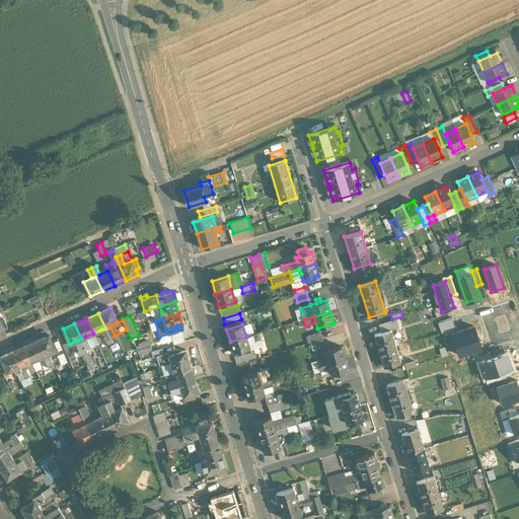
[(115,336),(109,325),(105,328),(110,340),(116,338),(116,336),(115,336)]
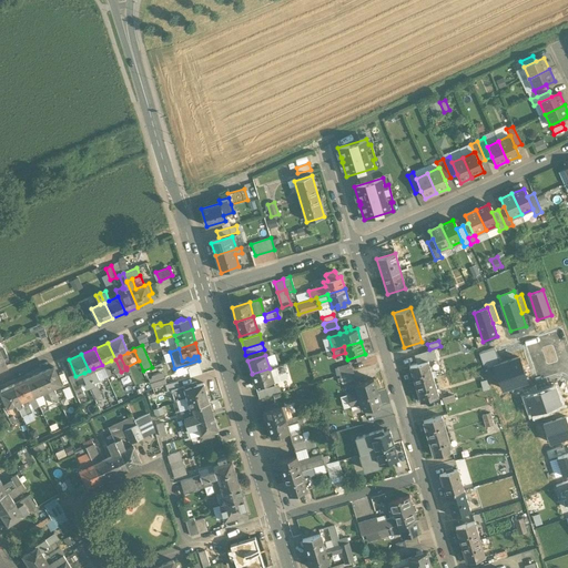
[(519,357),(494,366),(503,392),(527,383),(519,357)]
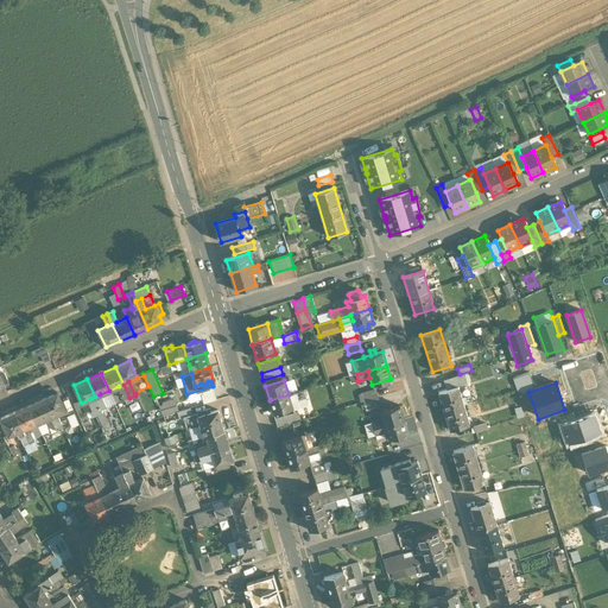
[(130,398),(124,385),(119,386),(125,401),(130,400),(130,398)]
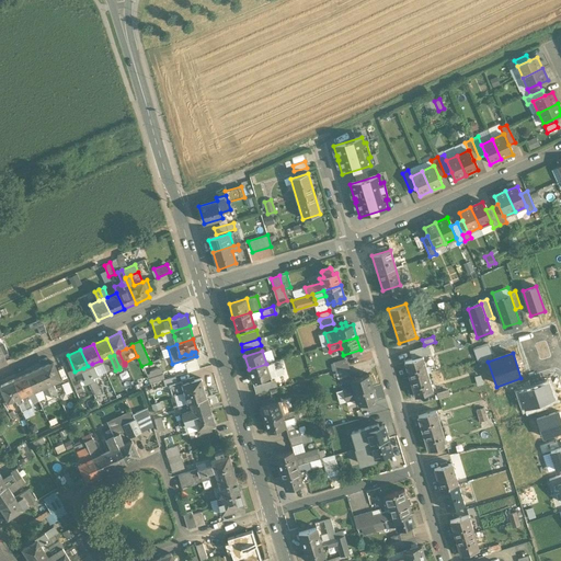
[(422,357),(404,363),(414,397),(433,391),(422,357)]
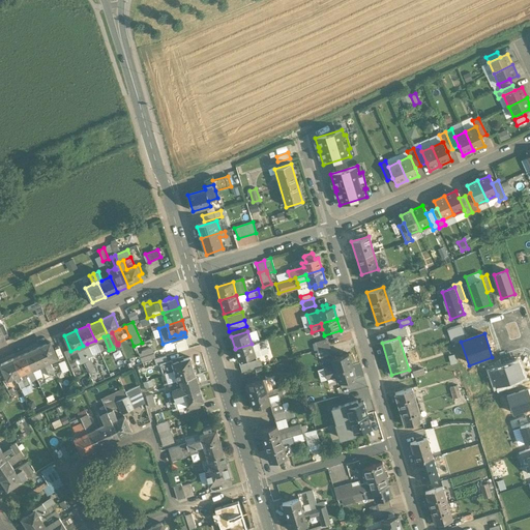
[(252,344),(235,349),(239,361),(255,356),(254,351),(267,347),(264,340),(252,344)]
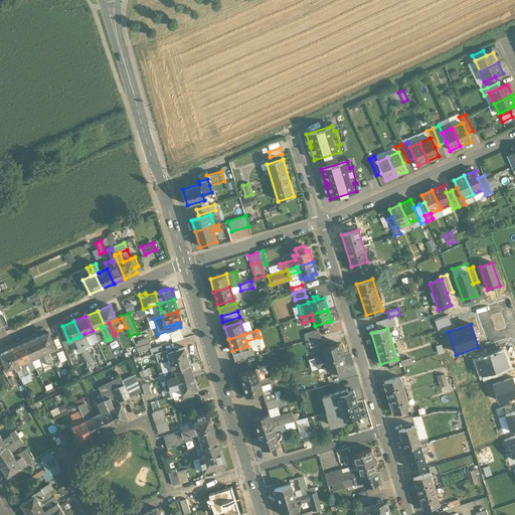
[(316,330),(305,333),(307,341),(318,337),(316,330)]
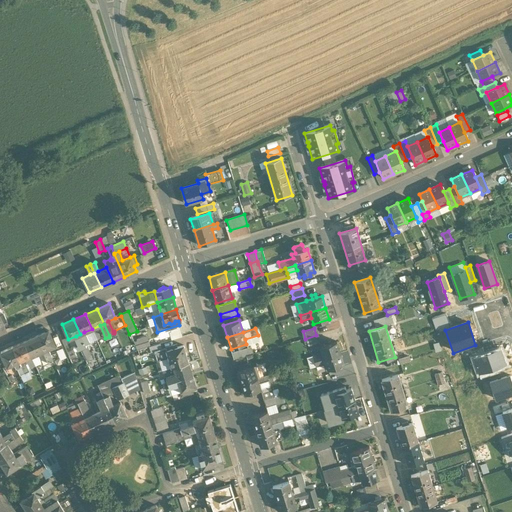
[(48,331),(36,336),(42,351),(47,349),(54,345),(48,331)]
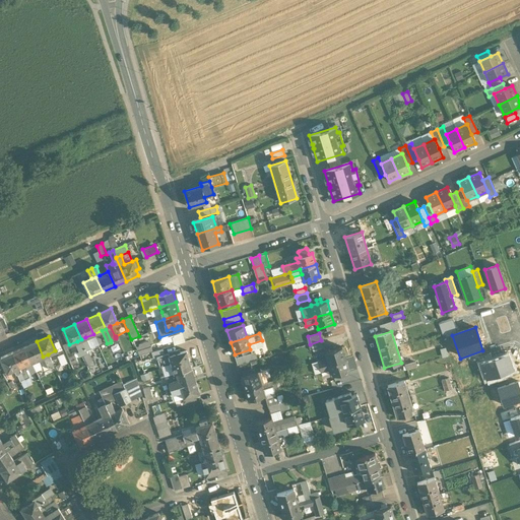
[(90,347),(85,337),(81,339),(85,349),(90,347)]
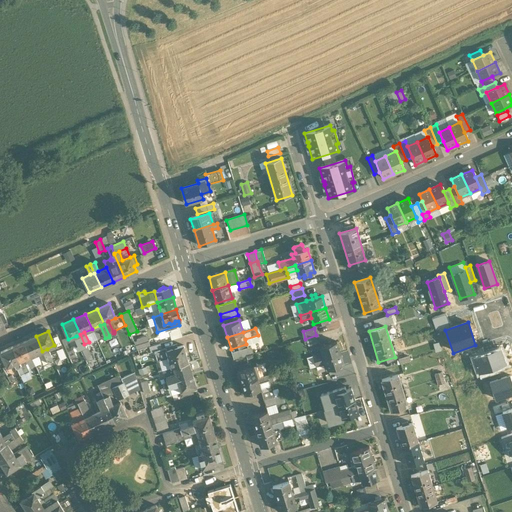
[(84,344),(80,334),(76,336),(80,346),(84,344)]
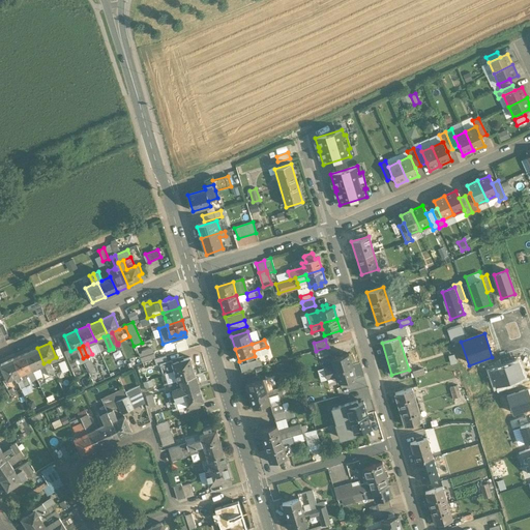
[(140,351),(143,361),(157,356),(154,347),(140,351)]
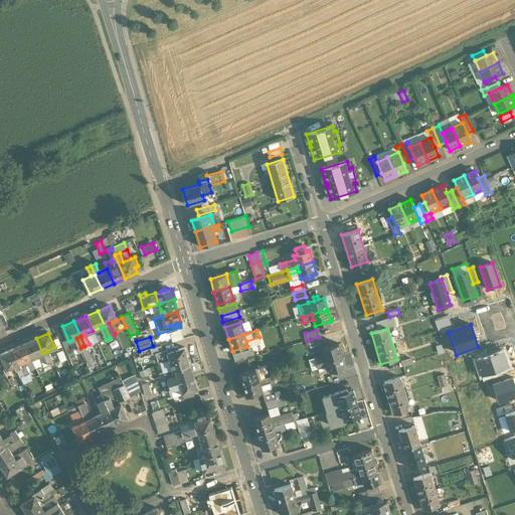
[(318,337),(307,341),(309,348),(321,345),(318,337)]
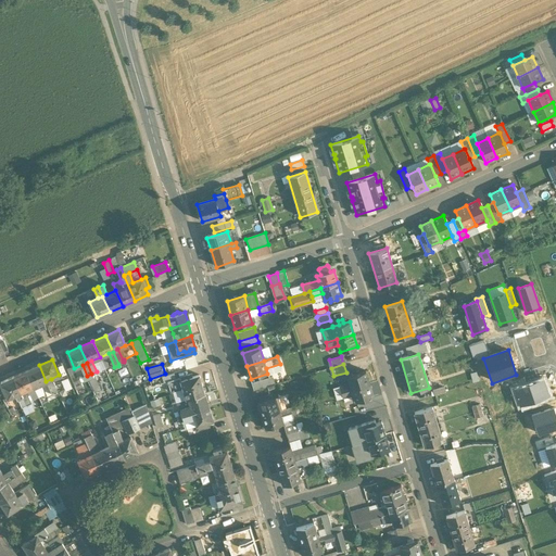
[(46,381),(39,365),(26,370),(33,387),(42,382),(46,381)]
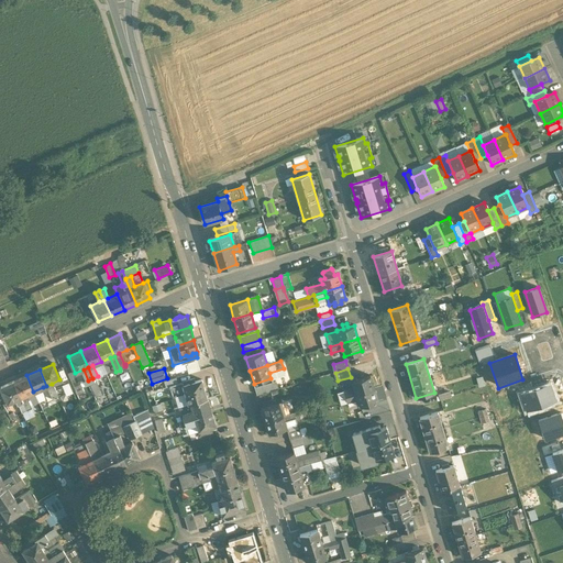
[(33,392),(26,375),(13,382),(20,397),(28,394),(33,392)]
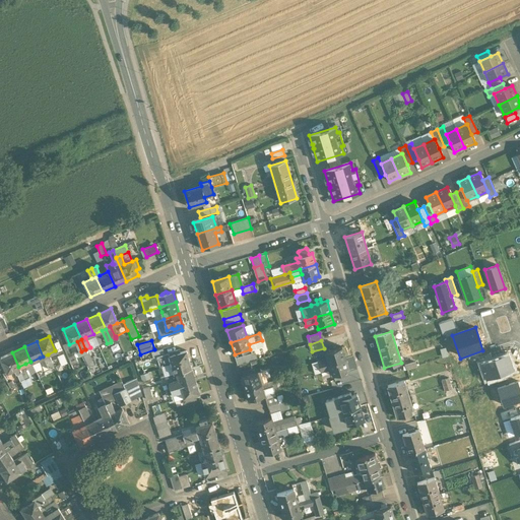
[(341,347),(325,352),(327,359),(328,364),(344,360),(341,347)]
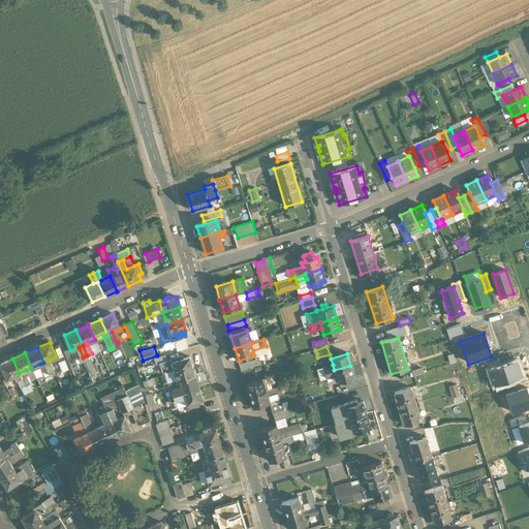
[(189,356),(181,360),(180,356),(170,360),(174,369),(177,380),(179,379),(194,375),(189,356)]
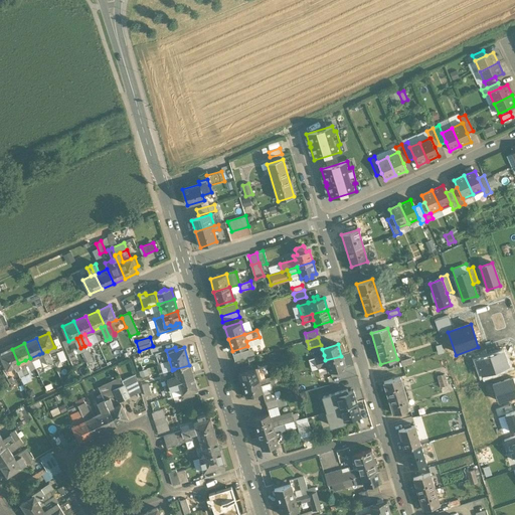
[(61,348),(56,350),(60,359),(65,357),(61,348)]
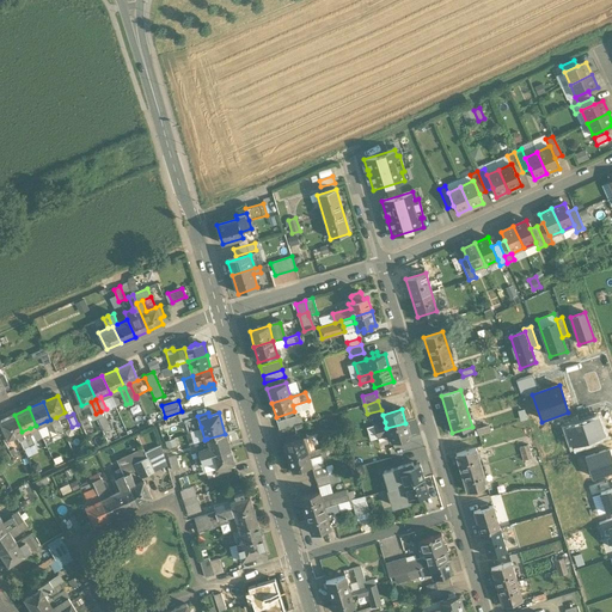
[(22,432),(14,415),(0,422),(4,429),(0,430),(2,435),(5,434),(7,439),(16,435),(18,440),(19,439),(24,436),(22,432)]
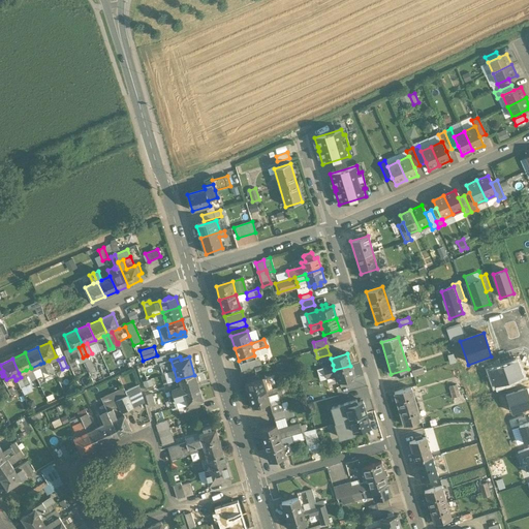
[(170,360),(159,363),(162,373),(174,369),(170,360)]
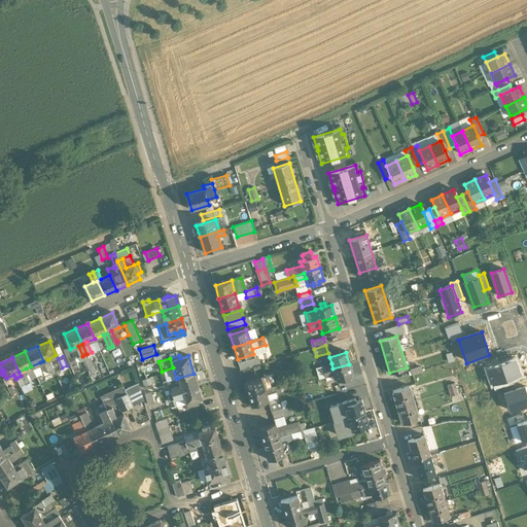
[(496,358),(485,362),(487,369),(488,369),(499,364),(496,358)]
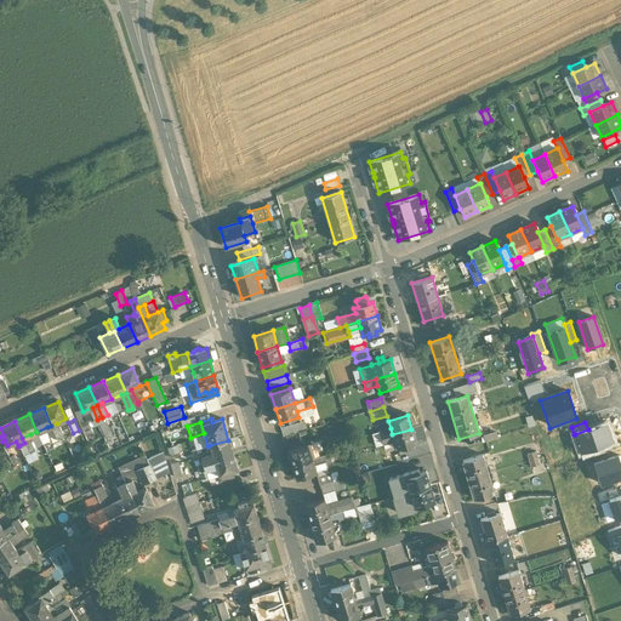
[(68,427),(60,431),(58,428),(60,427),(57,423),(51,426),(57,440),(68,436),(68,434),(70,433),(68,427)]
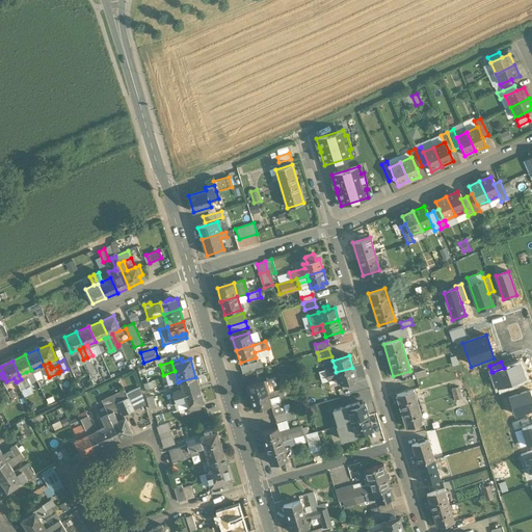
[(251,364),(241,368),(243,374),(254,371),(251,364)]
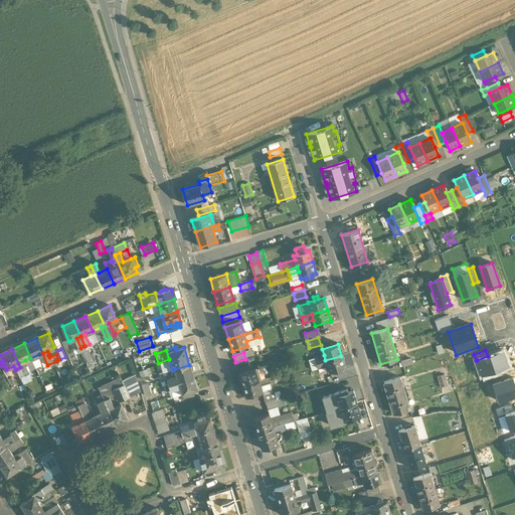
[(477,360),(482,375),(499,369),(507,366),(502,352),(488,356),(477,360)]
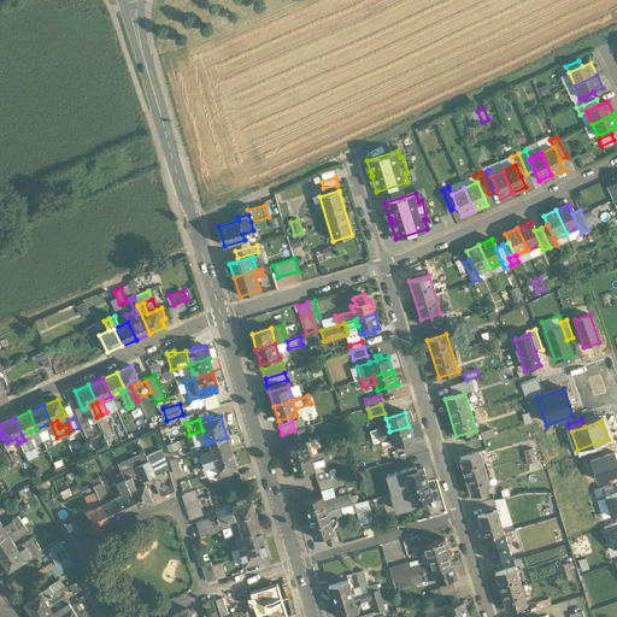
[(57,438),(51,423),(47,424),(48,427),(47,428),(52,440),(57,438)]
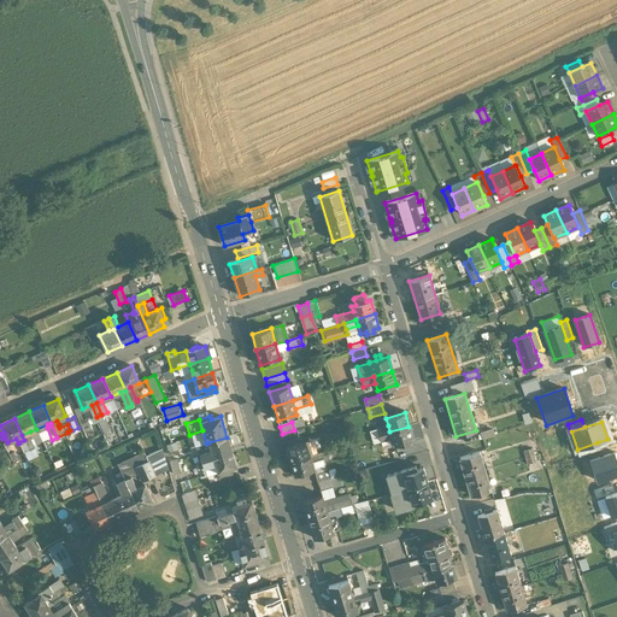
[(388,425),(376,429),(378,435),(389,432),(388,425)]
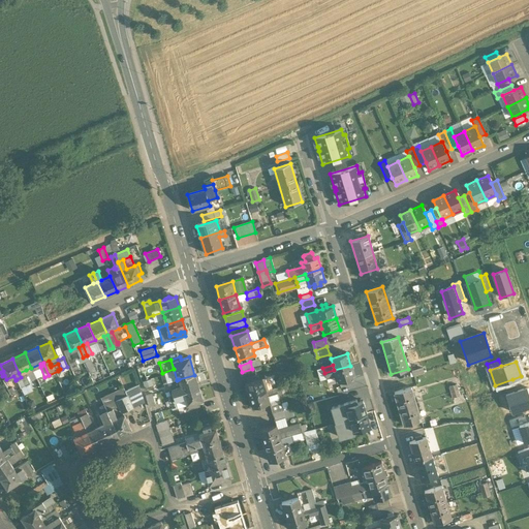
[(350,366),(334,370),(336,376),(338,382),(354,377),(350,366)]
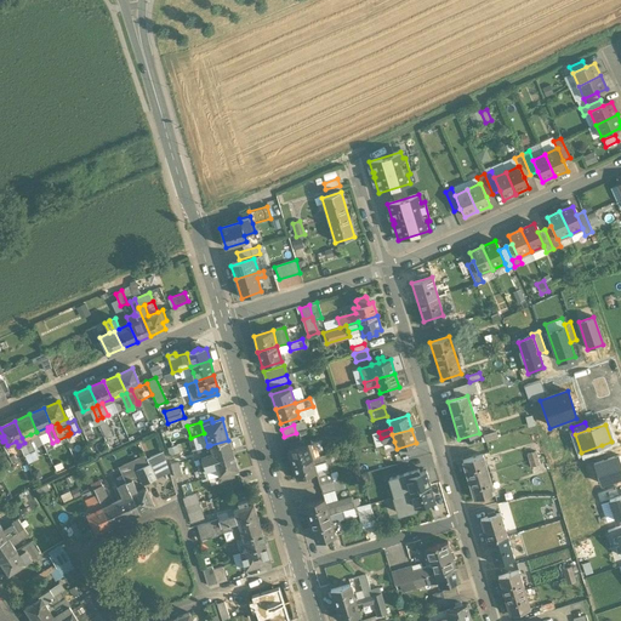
[(30,434),(22,438),(24,443),(29,453),(30,455),(35,453),(30,443),(34,442),(30,434)]
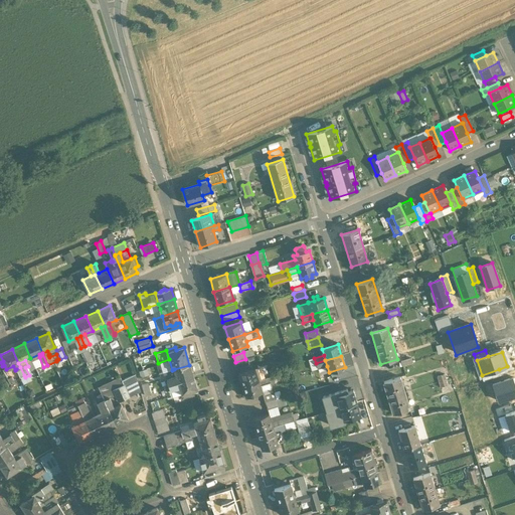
[(325,360),(316,363),(318,369),(327,366),(325,360)]
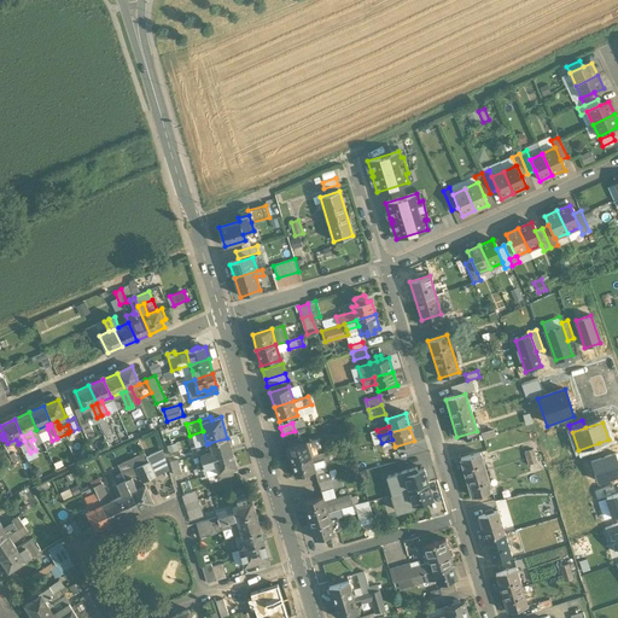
[(227,438),(209,443),(213,453),(214,459),(232,453),(227,438)]
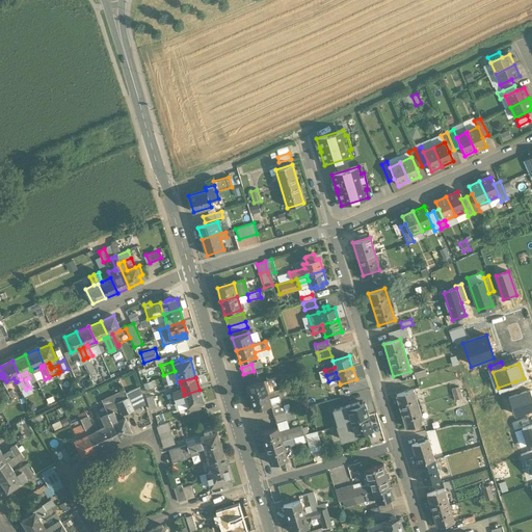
[(262,381),(247,386),(250,398),(266,394),(262,381)]
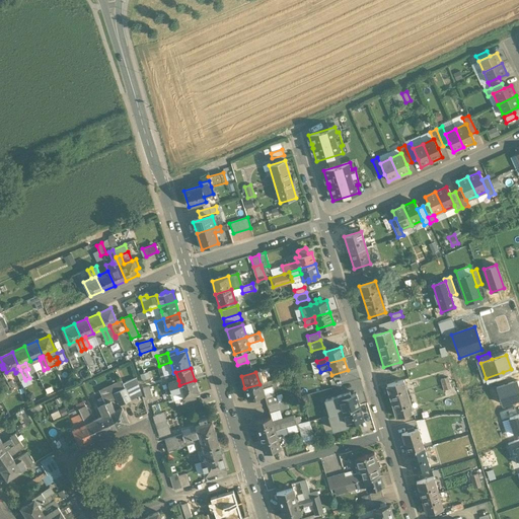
[(503,372),(486,378),(488,384),(505,378),(503,372)]
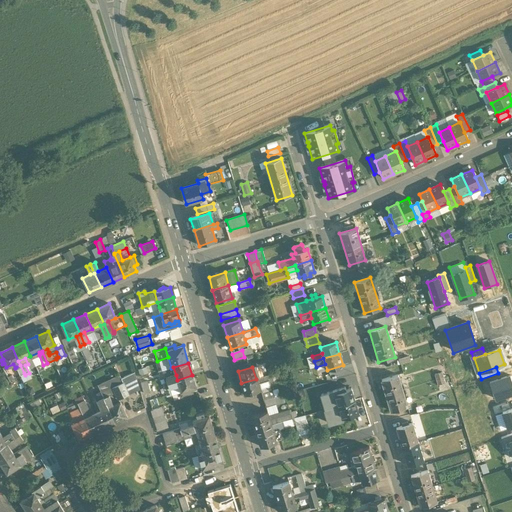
[(263,369),(257,371),(259,378),(265,376),(263,369)]
